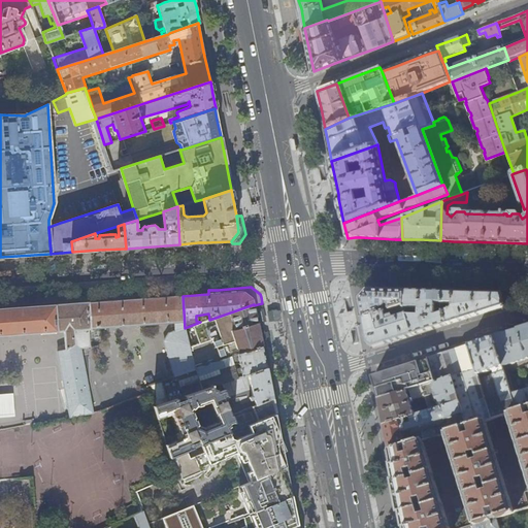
[(390,287),(390,290),(387,290),(367,289),(359,299),(361,307),(363,318),(382,312),(381,308),(384,308),(386,307),(386,306),(387,305),(389,305),(390,310),(404,306),(405,291),(405,287),(390,287)]
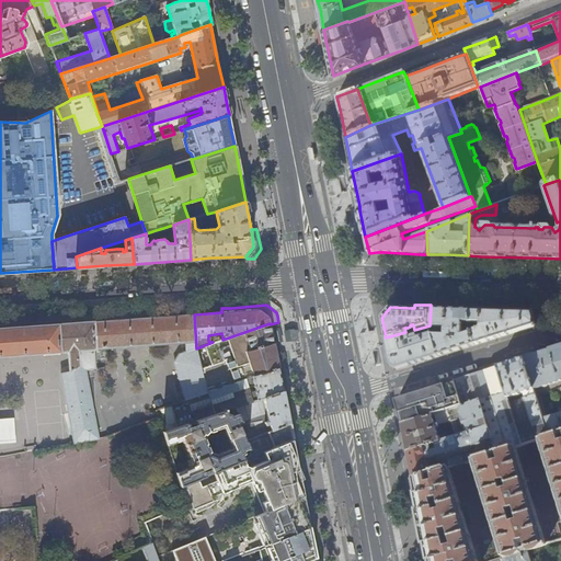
[(453,309),(431,309),(430,325),(439,356),(450,353),(456,352),(477,345),(470,328),(471,310),(453,309)]
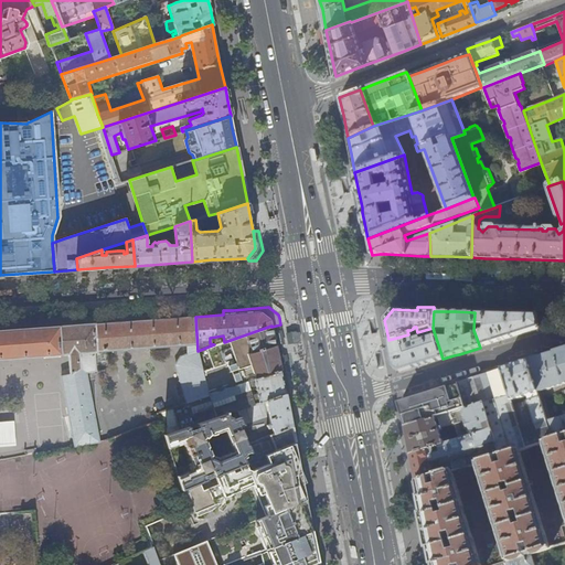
[(540,329),(539,315),(507,313),(475,312),(473,330),(480,348),(497,342),(501,341),(540,329)]
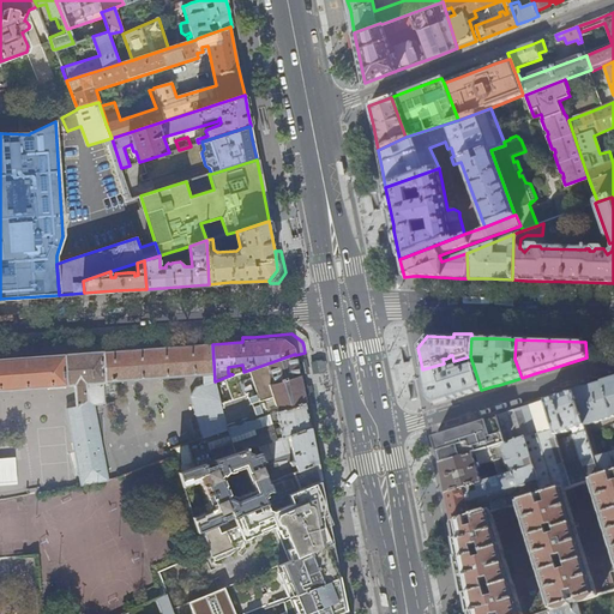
[(211,383),(215,381),(212,344),(191,345),(126,350),(68,354),(42,356),(0,359),(0,390),(68,385),(74,385),(76,407),(66,409),(80,486),(108,480),(94,404),(103,403),(104,383),(203,375),(203,385),(197,386),(190,396),(204,438),(228,429),(220,404),(211,383)]
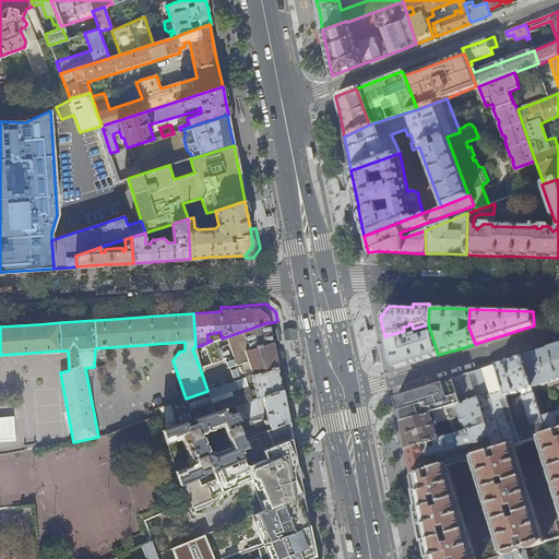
[(209,364),(273,342),(271,335),(270,329),(269,323),(269,322),(222,339),(212,341),(202,345),(209,364)]
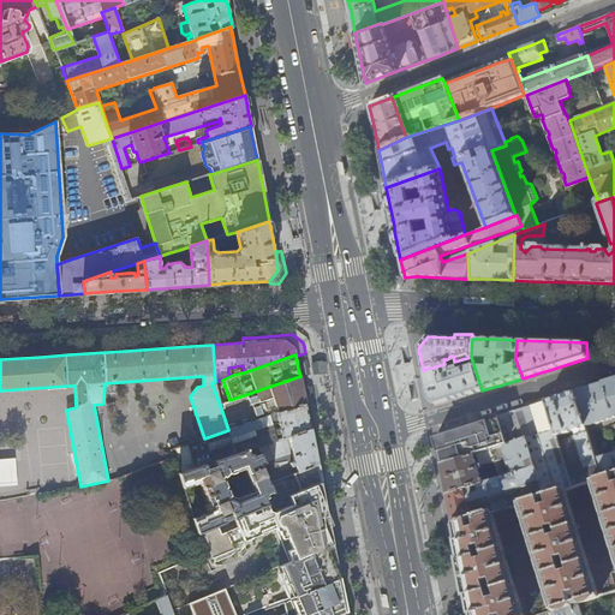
[(445,364),(423,370),(427,389),(429,400),(437,405),(455,399),(482,390),(471,357),(454,362),(445,364)]
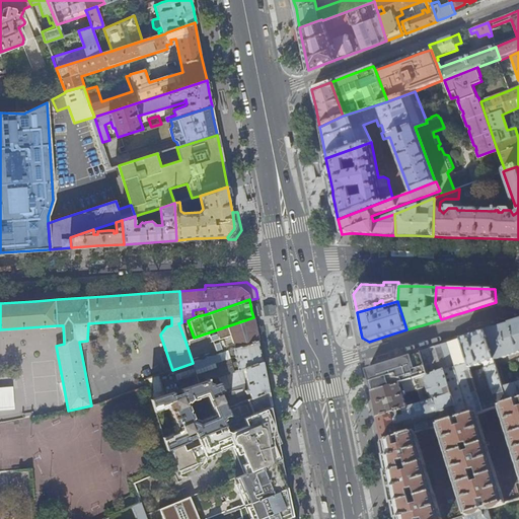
[(271,304),(267,305),(269,316),(273,315),(276,313),(275,305),(271,304)]
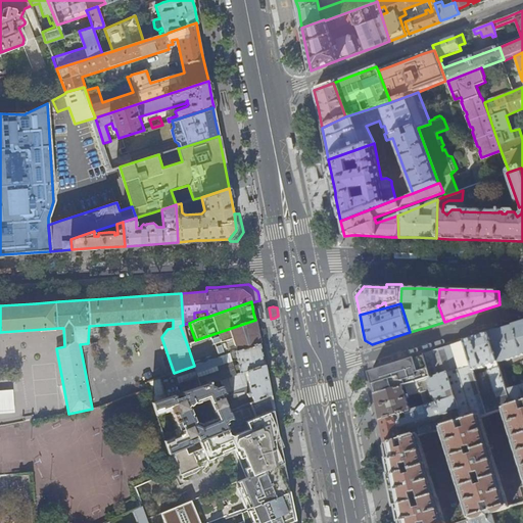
[(256,307),(252,307),(253,314),(255,320),(255,323),(259,322),(263,318),(262,310),(256,307)]
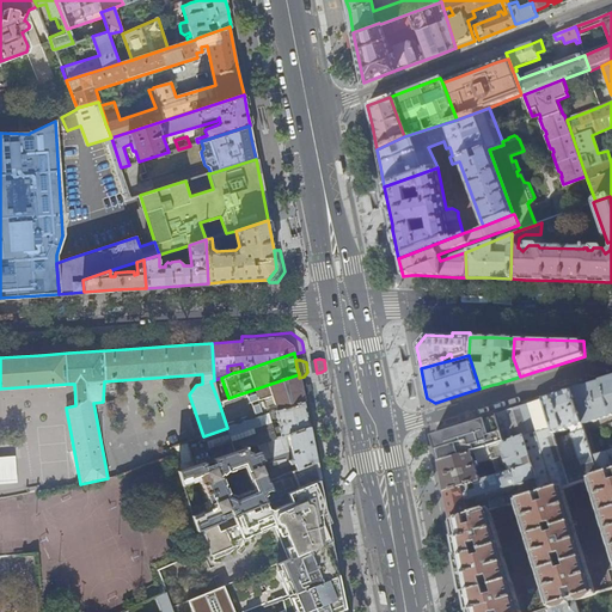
[(230,399),(219,403),(227,428),(304,402),(303,397),(301,390),(300,384),(299,378),(299,374),(228,398),(230,399)]
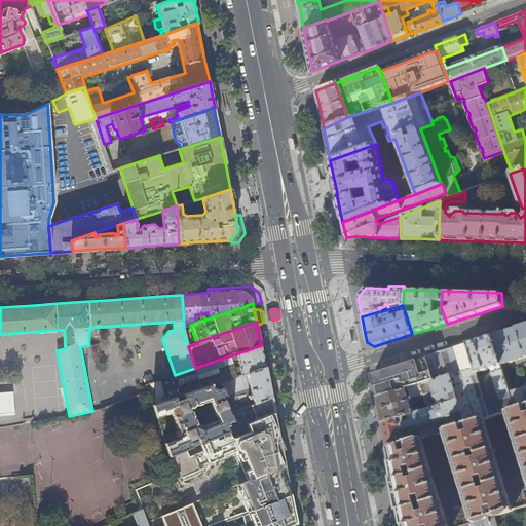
[(525,325),(503,332),(491,336),(500,366),(525,357),(525,325)]
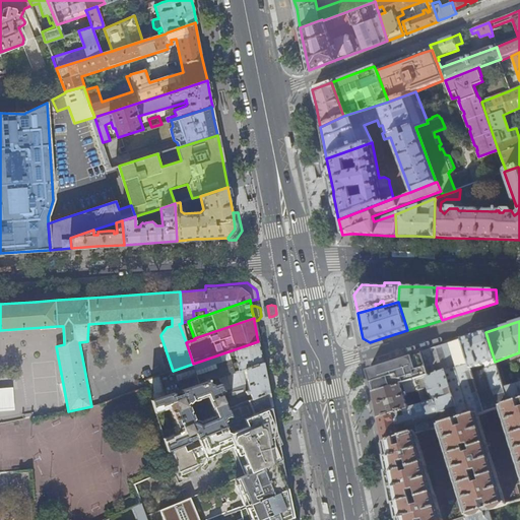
[(475,335),(462,339),(470,369),(485,365),(486,369),(472,374),(484,413),(503,407),(509,406),(508,405),(503,388),(495,362),(485,332),(475,335)]
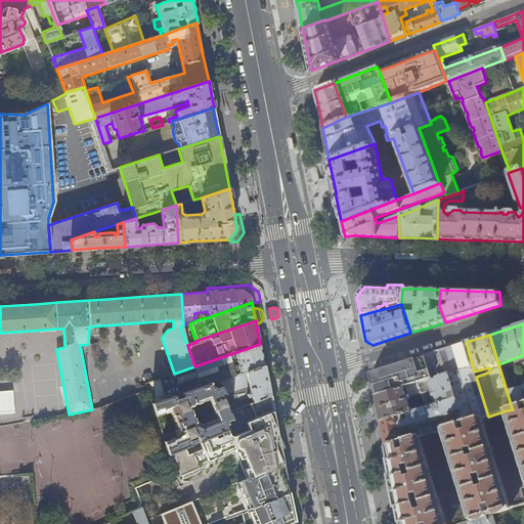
[(474,372),(466,342),(438,351),(426,354),(425,355),(432,380),(448,375),(456,399),(460,411),(462,418),(464,424),(466,424),(485,418),(488,417),(476,377),(474,372)]
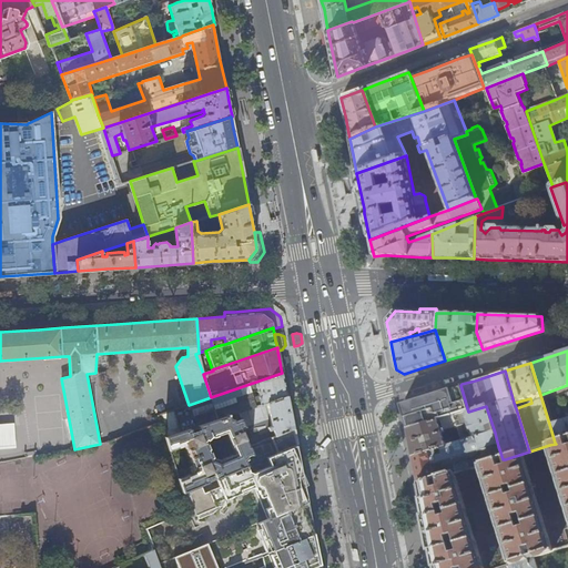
[(200,426),(226,416),(239,413),(286,396),(284,385),(282,373),(211,397),(216,413),(211,415),(210,413),(196,418),(200,426)]
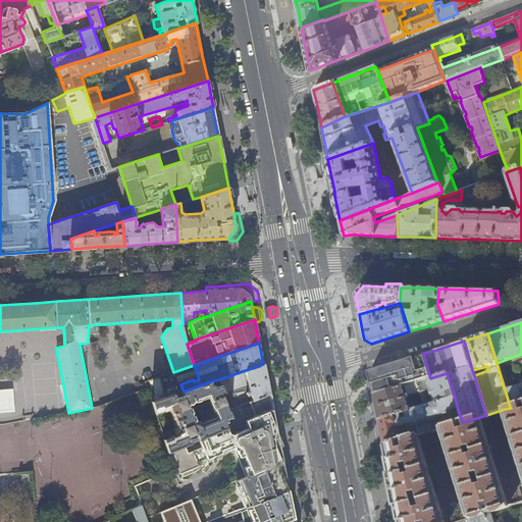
[(406,385),(430,378),(423,354),(412,357),(397,362),(374,369),(371,375),(372,382),(374,395),(403,386),(406,385)]
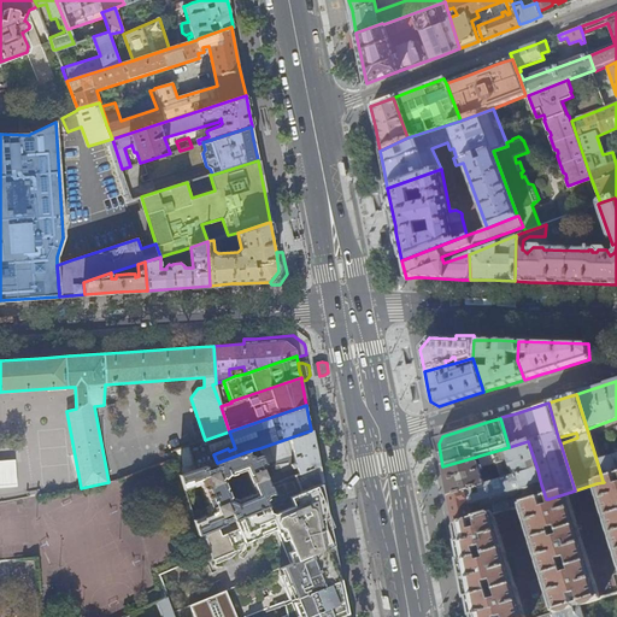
[(262,456),(248,459),(246,452),(217,463),(180,475),(199,535),(218,527),(235,519),(268,506),(276,501),(270,486),(269,486),(262,465),(264,465),(265,468),(270,466),(274,475),(291,468),(291,470),(297,468),(299,474),(318,465),(315,448),(311,430),(259,448),(262,456)]
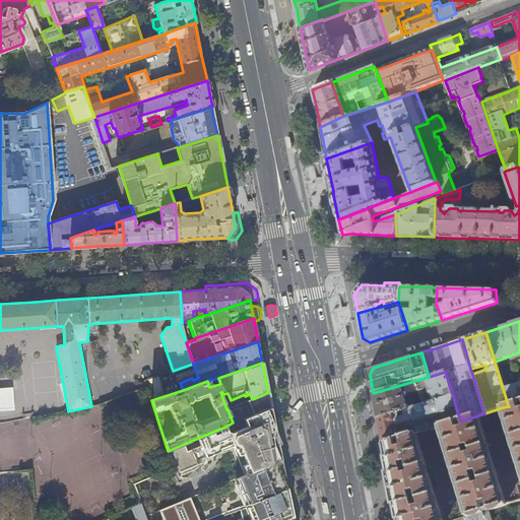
[(403,393),(401,385),(373,393),(376,407),(378,418),(415,407),(413,403),(407,405),(404,397),(407,396),(406,395),(418,391),(420,396),(417,396),(418,401),(421,400),(424,405),(430,403),(436,401),(453,396),(445,372),(429,377),(404,384),(406,393),(403,393)]
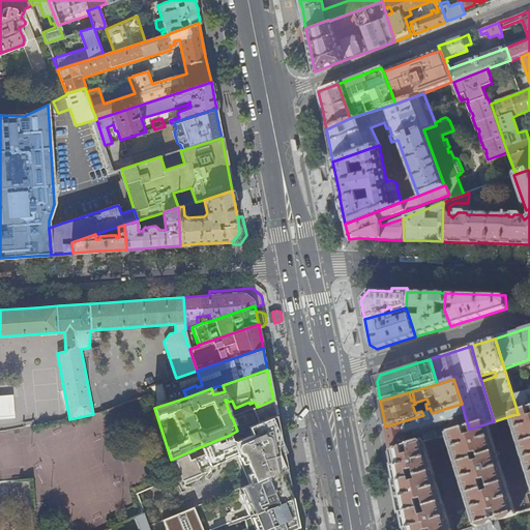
[(529,389),(512,395),(518,413),(527,410),(529,409),(529,389)]
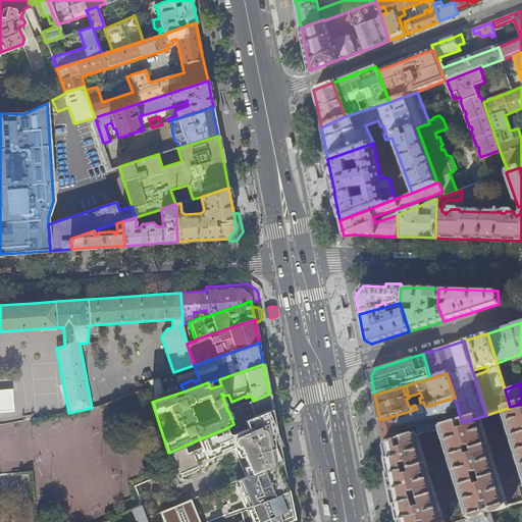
[(0,389),(0,409),(2,409),(14,408),(16,408),(15,389),(0,389)]
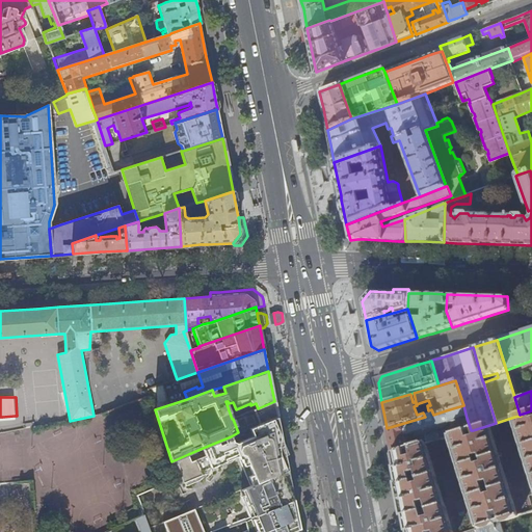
[(274,401),(258,408),(233,419),(238,432),(250,428),(277,416),(276,409),(274,401)]
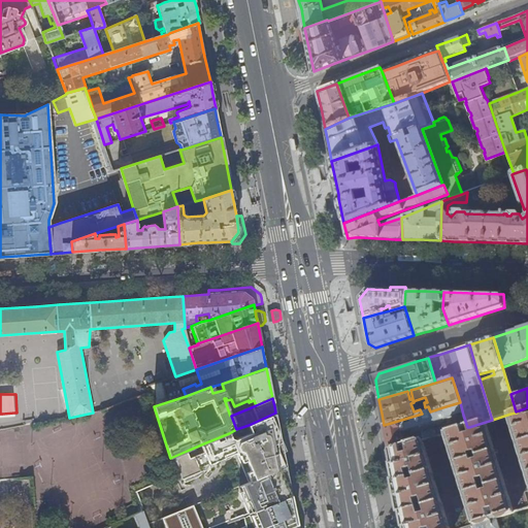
[(463,415),(460,402),(442,407),(444,414),(442,413),(440,414),(439,414),(438,416),(436,409),(430,411),(422,414),(384,425),(387,437),(389,451),(401,448),(407,446),(424,440),(446,434),(463,429),(467,427),(465,421),(422,434),(421,433),(404,439),(403,433),(463,415)]
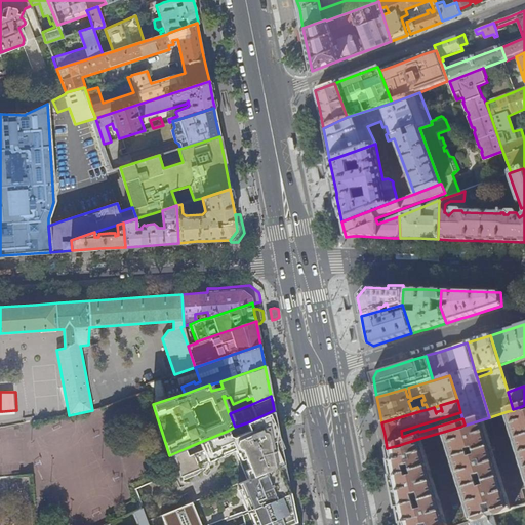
[(524,414),(524,415),(522,406),(513,409),(514,410),(508,411),(524,467),(524,414)]
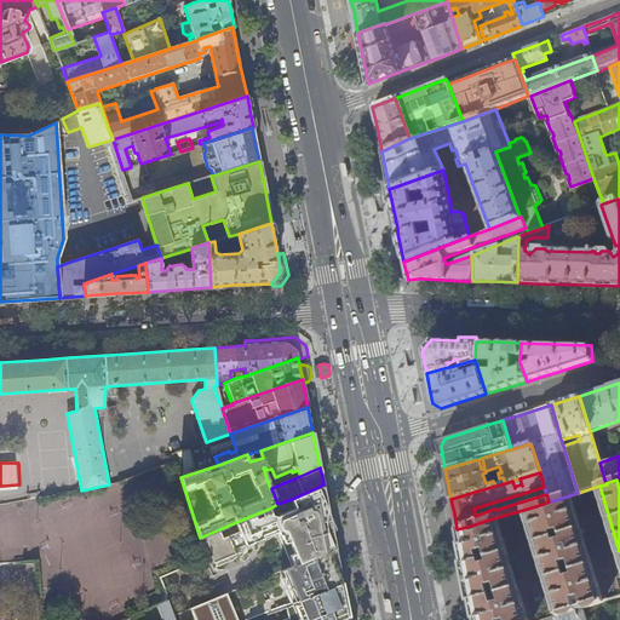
[(276,516),(271,515),(280,533),(293,566),(336,547),(333,530),(327,504),(323,484),(292,499),(296,507),(276,516)]
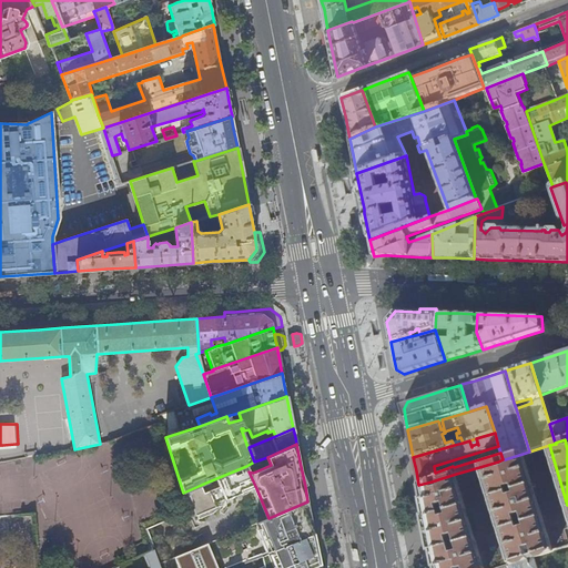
[(526,453),(505,459),(507,468),(500,470),(498,462),(479,467),(510,565),(527,559),(524,550),(531,548),(534,557),(557,550),(526,453)]
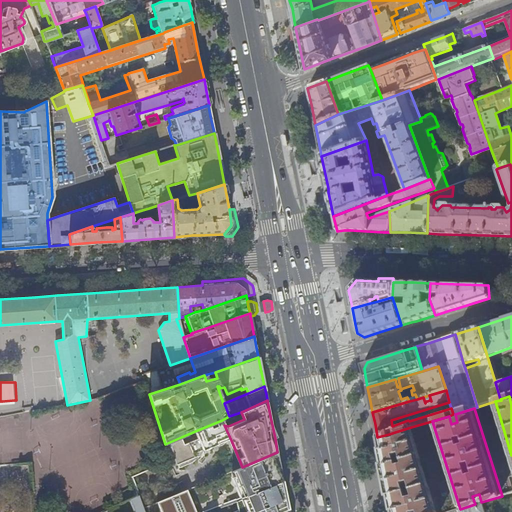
[(222,420),(195,431),(198,439),(203,451),(231,440),(224,425),(222,420)]
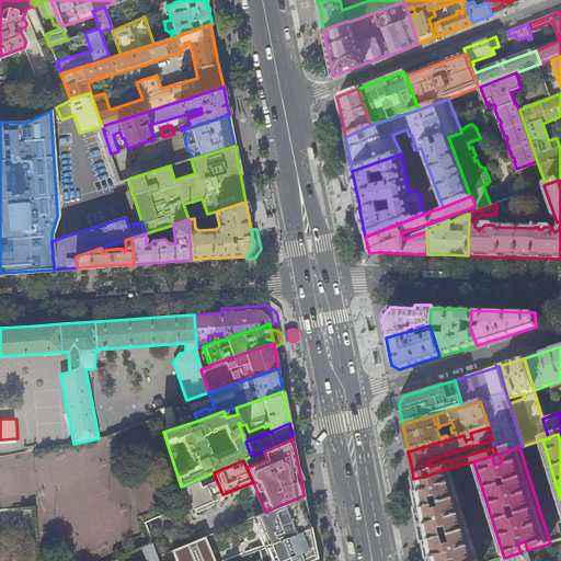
[(479,560),(450,468),(433,473),(436,483),(430,485),(426,476),(413,479),(416,493),(427,551),(427,552),(428,560),(479,560)]
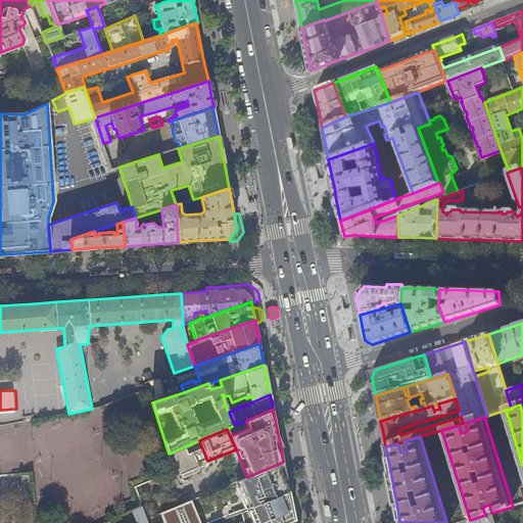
[(169,454),(174,471),(176,478),(203,467),(201,463),(207,461),(202,448),(188,455),(185,446),(169,454)]
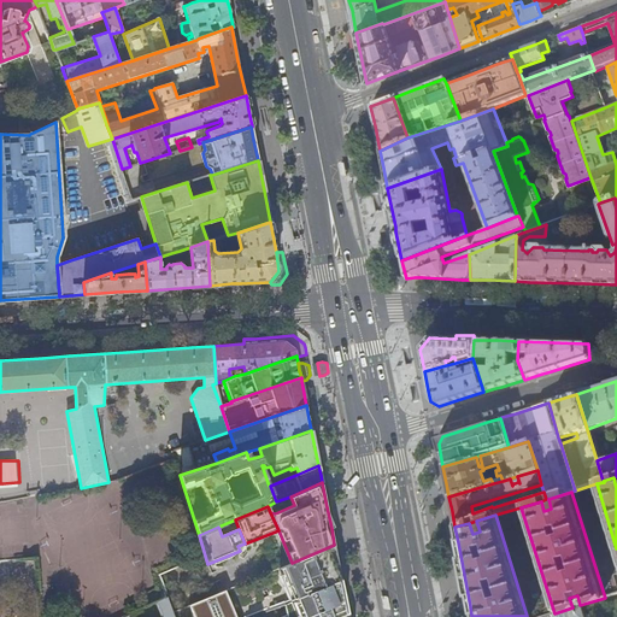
[(292,563),(282,568),(294,598),(341,579),(339,568),(334,545),(292,563)]
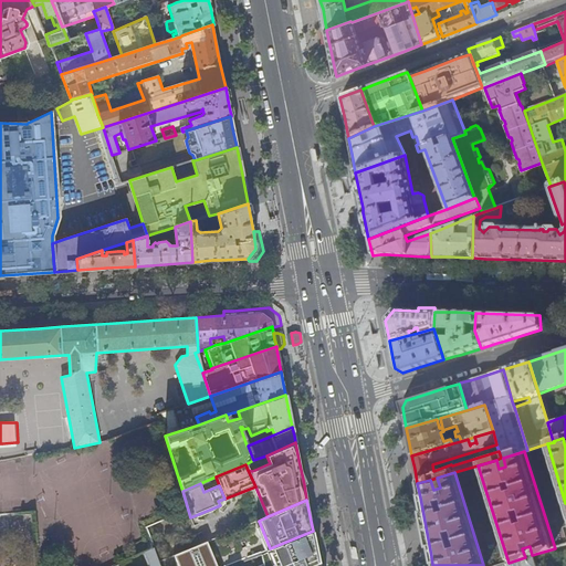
[(316,548),(313,531),(270,548),(262,552),(265,564),(259,565),(308,565),(320,563),(316,548)]
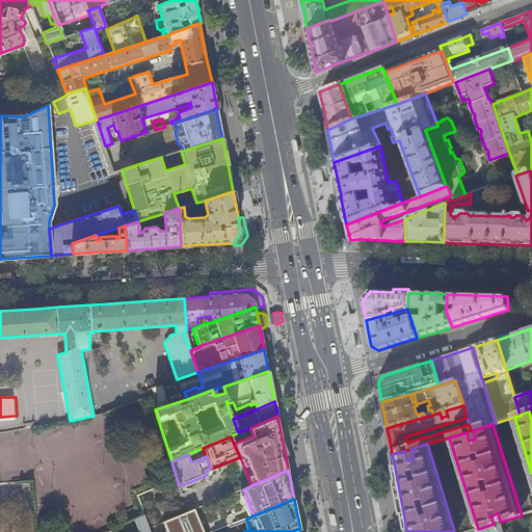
[(206,531),(196,508),(165,522),(169,531),(206,531)]
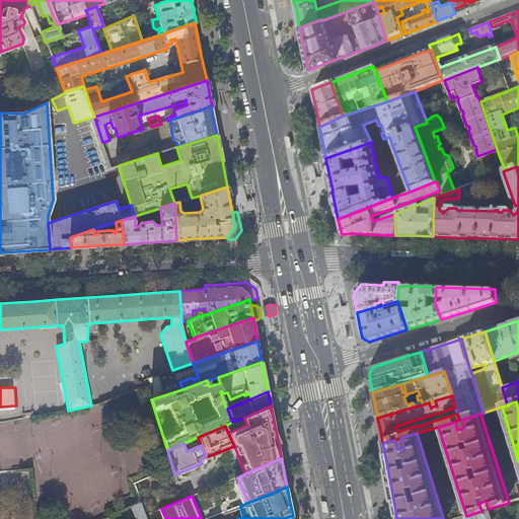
[(147,518),(142,502),(109,518),(147,518)]
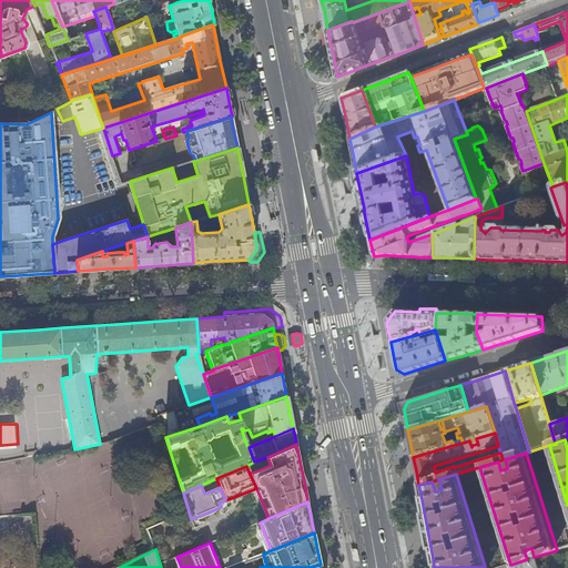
[(500,567),(537,567),(534,557),(527,559),(510,565),(500,567)]
